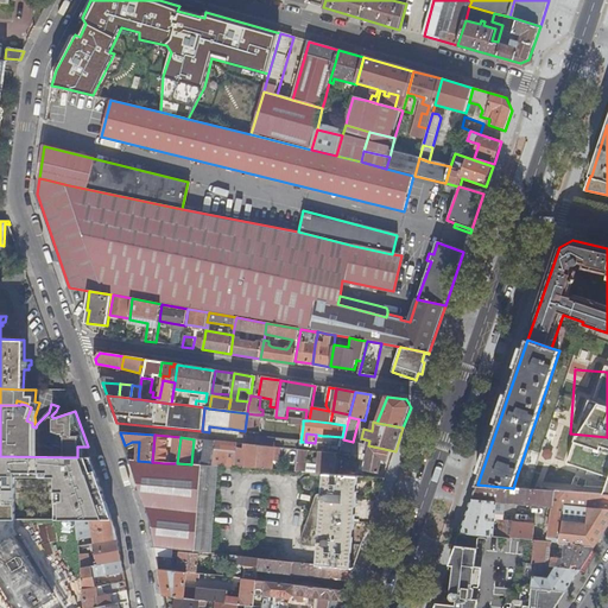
[(343,439),(342,447),(341,451),(344,451),(346,449),(369,455),(366,470),(379,473),(382,458),(387,460),(390,450),(368,445),(353,442),(343,439)]
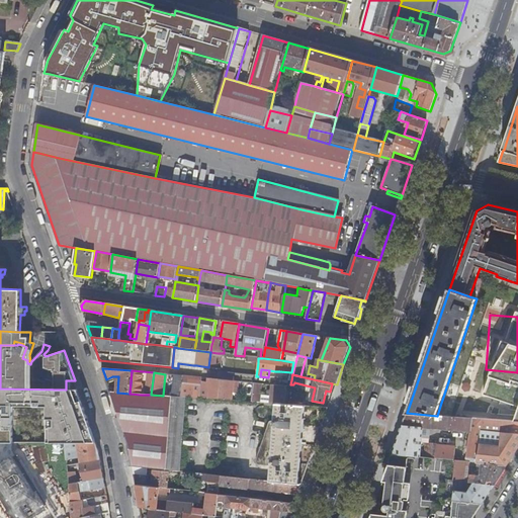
[(173,397),(181,397),(184,375),(175,375),(173,397)]
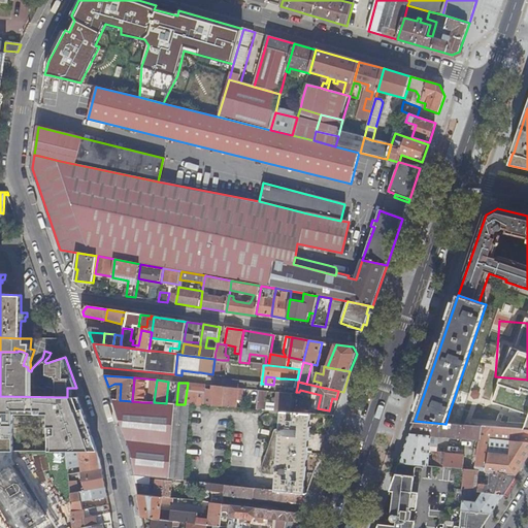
[(185,404),(190,405),(204,406),(206,385),(188,383),(185,404)]
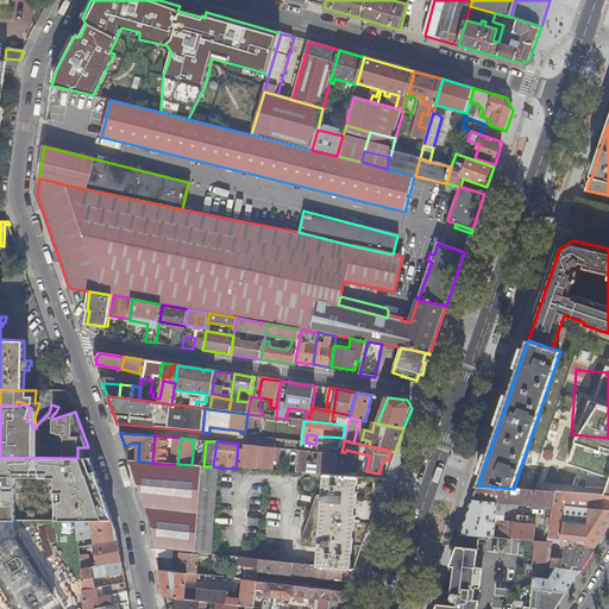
[(258,470),(261,446),(238,444),(236,469),(258,470)]
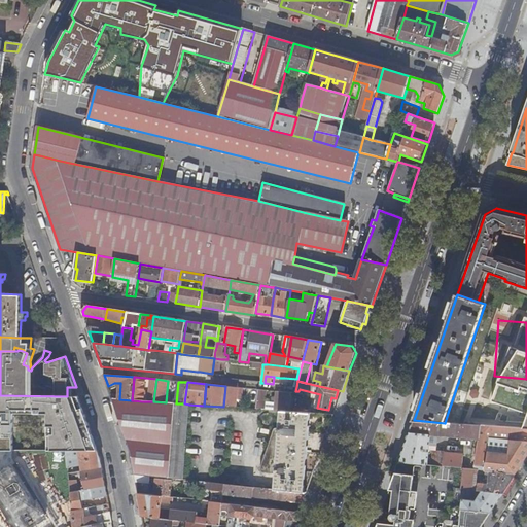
[(237,408),(239,388),(225,386),(223,407),(237,408)]
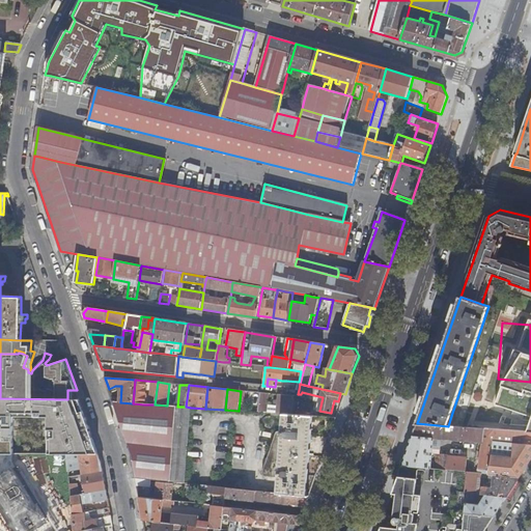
[(268,413),(270,394),(260,393),(258,412),(268,413)]
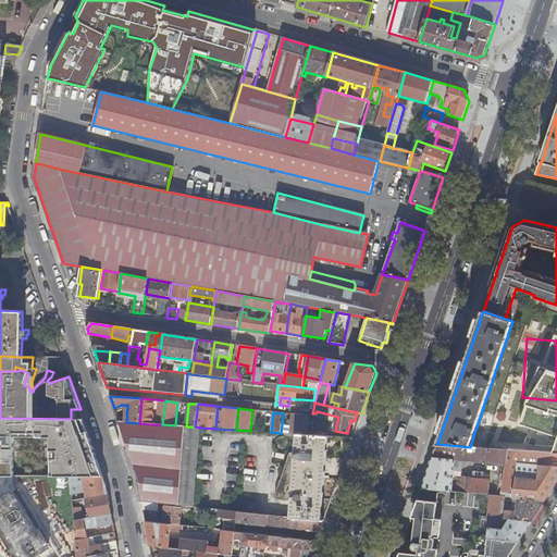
[(308,435),(309,416),(294,415),(292,434),(297,434),(308,435)]
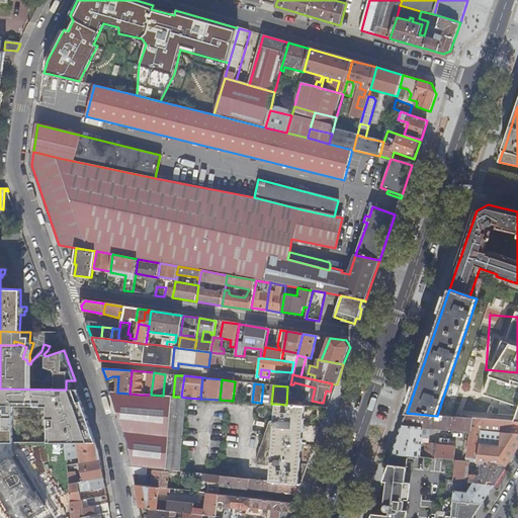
[(0,443),(13,443),(15,406),(49,406),(48,442),(66,442),(90,443),(75,390),(72,390),(66,390),(0,389),(0,443)]
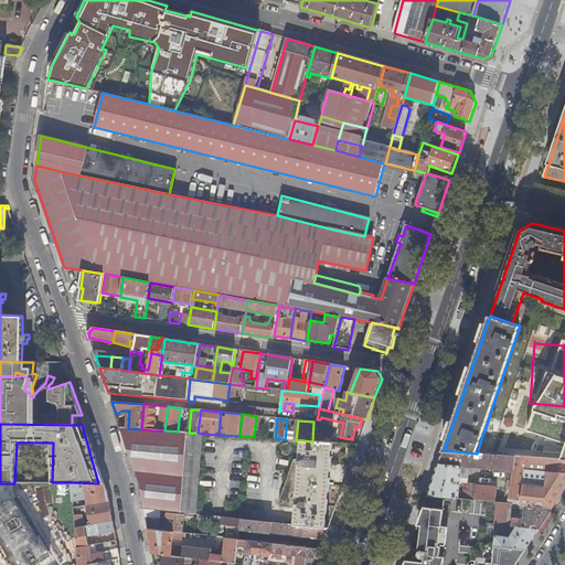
[(181,512),(198,514),(203,434),(198,433),(189,433),(178,432),(164,430),(153,430),(141,429),(128,428),(120,428),(141,488),(146,510),(161,511),(181,513),(181,512)]
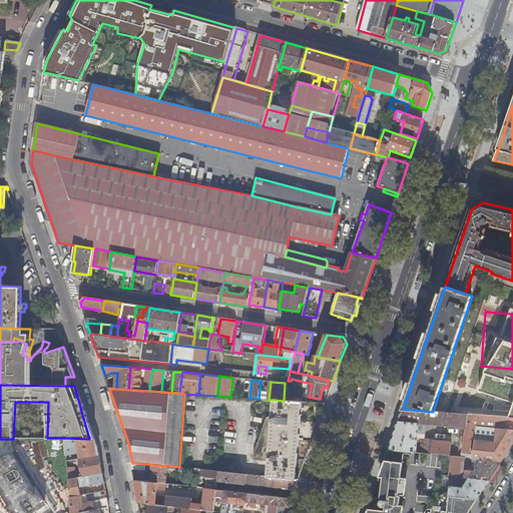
[(512,417),(512,401),(466,398),(464,414),(512,417)]
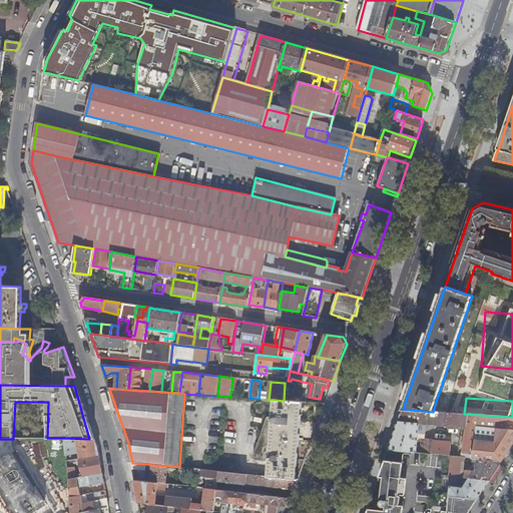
[(326,404),(284,401),(274,400),(273,417),(270,417),(268,419),(254,456),(254,457),(255,459),(258,461),(270,462),(268,476),(300,480),(326,404)]
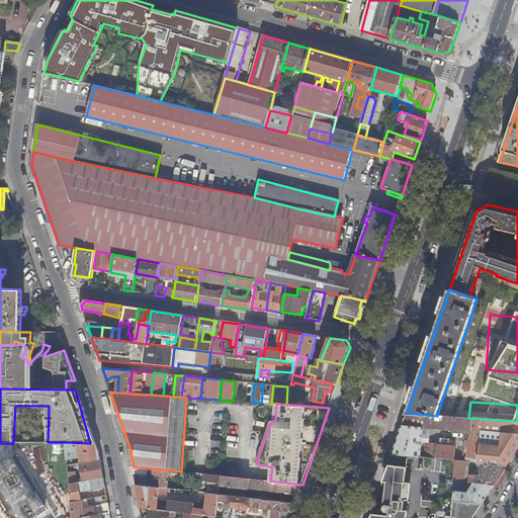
[(456,417),(466,418),(467,409),(457,409),(456,417)]
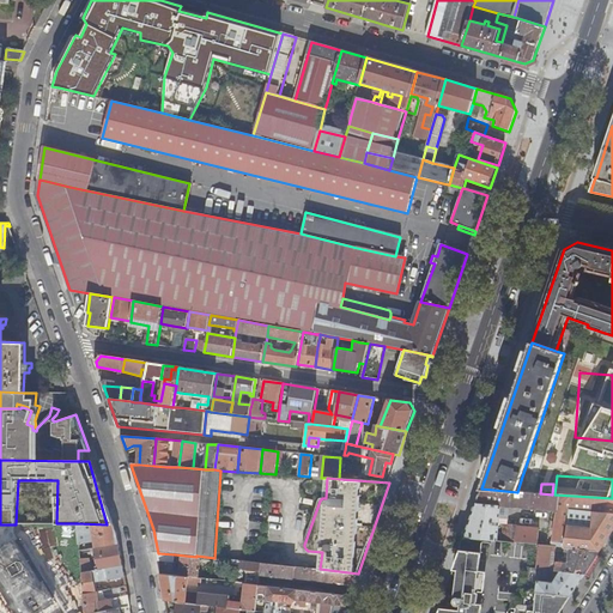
[(557,547),(563,547),(571,548),(601,551),(612,532),(612,498),(554,495),(552,495),(540,493),(521,492),(517,492),(481,489),(465,538),(498,540),(502,508),(558,511),(552,546),(557,547)]
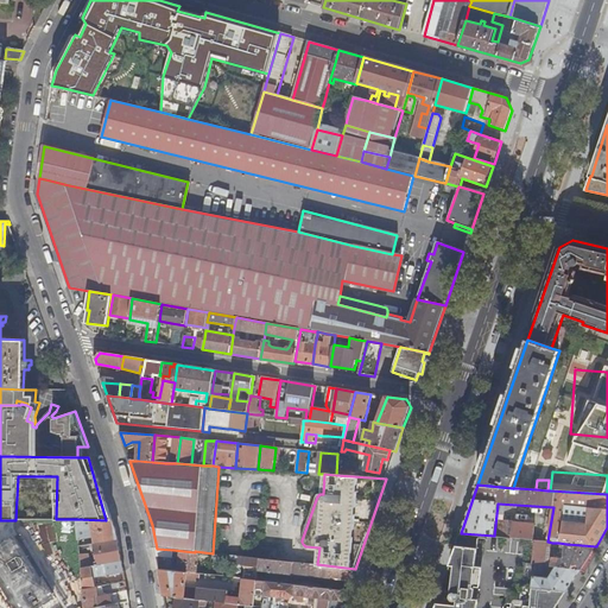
[(116,530),(113,520),(106,520),(77,519),(80,538),(94,536),(94,543),(118,538),(116,530)]
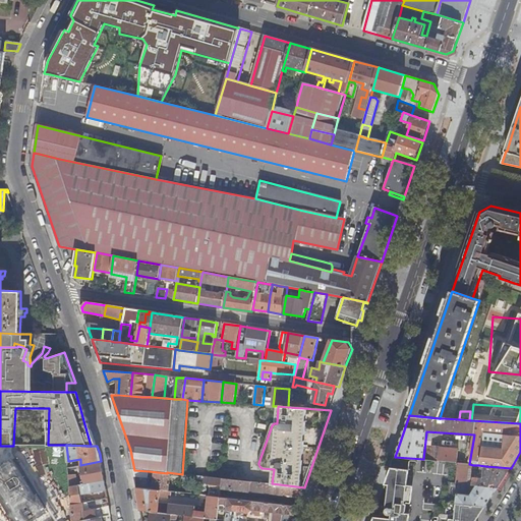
[(429,445),(428,460),(458,463),(459,450),(440,448),(441,446),(429,445)]
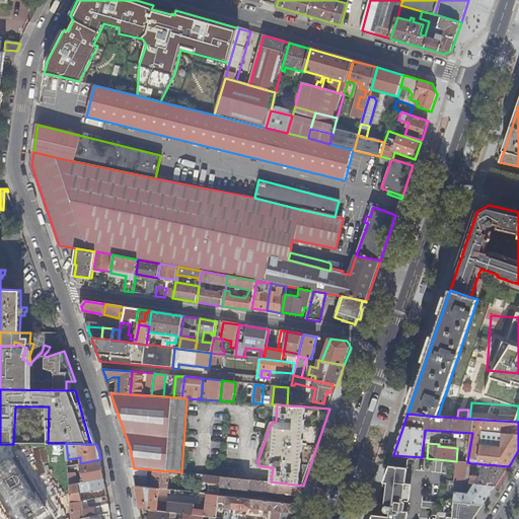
[(0,444),(0,512),(4,518),(47,518),(48,516),(46,512),(49,510),(46,505),(29,479),(36,474),(38,474),(39,472),(39,471),(39,469),(38,468),(36,466),(35,466),(33,465),(31,465),(29,466),(24,469),(16,457),(16,444),(13,444),(0,444)]
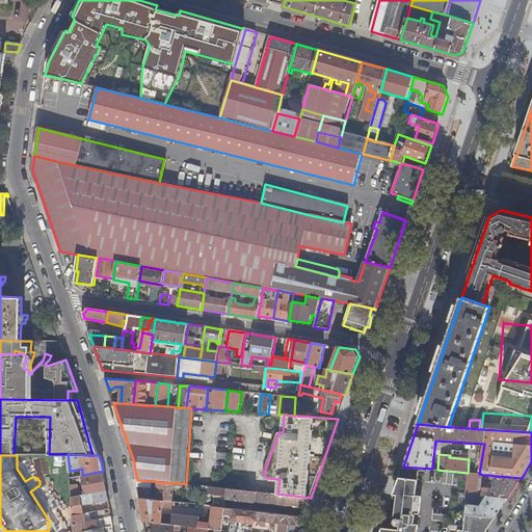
[(107,490),(103,471),(82,475),(81,475),(84,495),(107,490)]
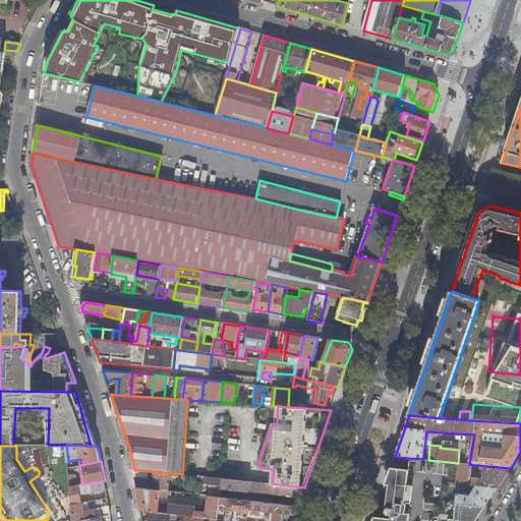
[(457,478),(467,479),(469,468),(473,469),(473,468),(473,465),(469,464),(459,463),(457,478)]
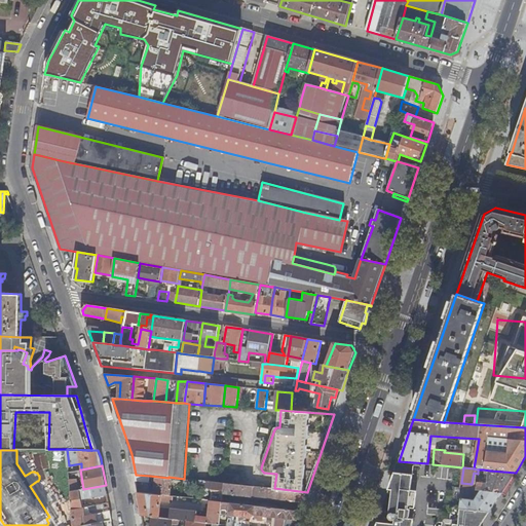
[(511,481),(516,473),(490,471),(488,483),(478,482),(477,489),(482,490),(502,493),(511,481)]
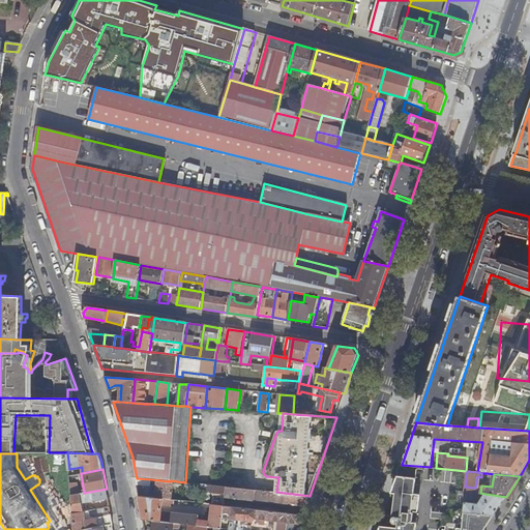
[(416,478),(399,476),(398,477),(392,521),(393,523),(394,524),(396,525),(399,525),(399,528),(412,529),(416,529),(417,523),(416,523),(417,513),(414,513),(414,511),(418,512),(420,495),(414,494),(416,478)]
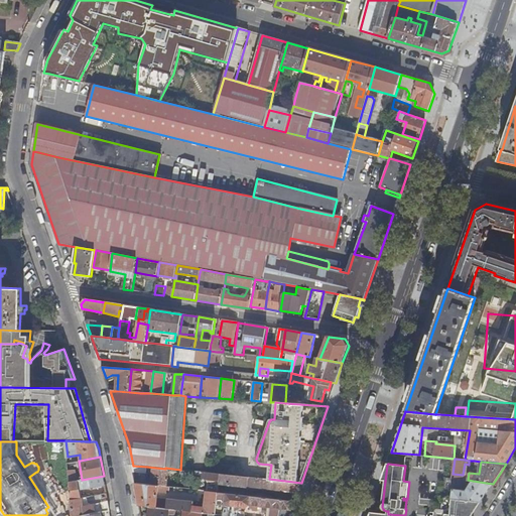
[(147,474),(147,467),(133,466),(134,473),(147,474)]
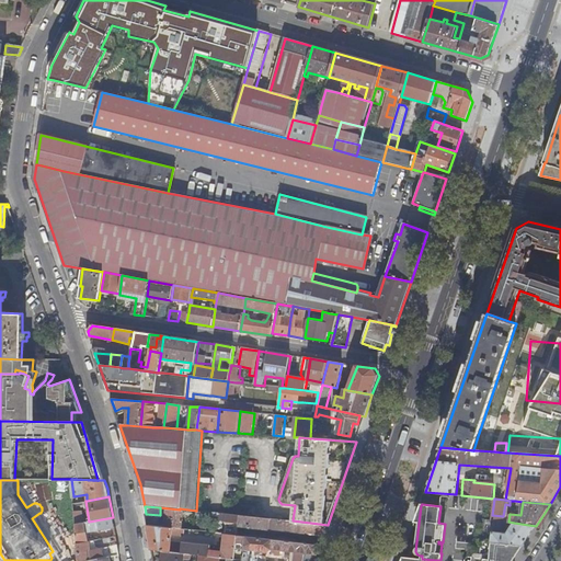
[(165,527),(181,529),(183,512),(167,511),(165,527)]
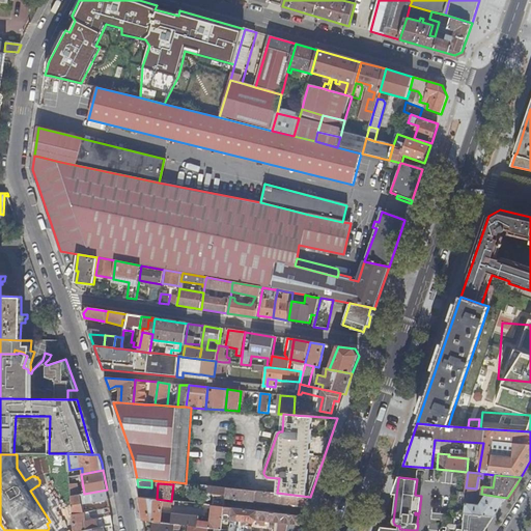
[(226,503),(226,498),(227,487),(202,485),(202,493),(213,494),(215,498),(214,506),(225,507),(226,503)]
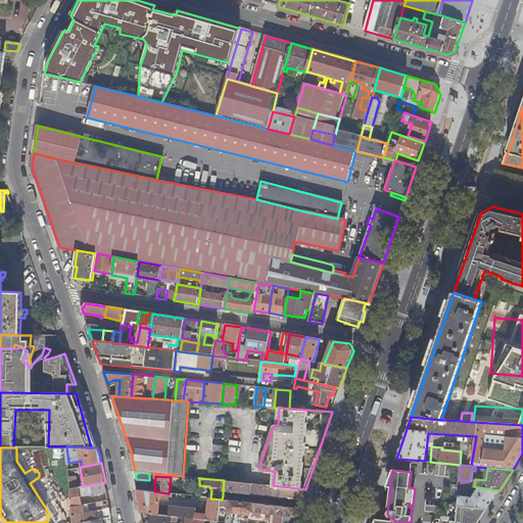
[(301,500),(305,489),(273,485),(224,480),(223,490),(301,500)]
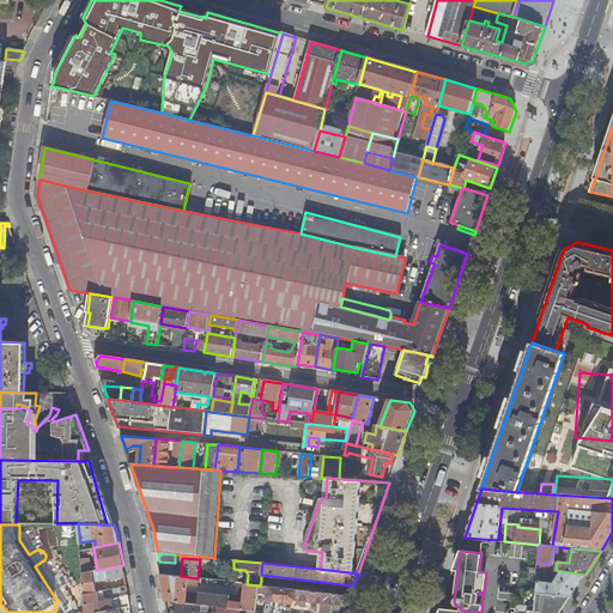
[(84,592),(84,594),(97,592),(102,590),(101,588),(95,589),(93,581),(125,575),(123,565),(97,570),(83,572),(83,580),(84,592)]
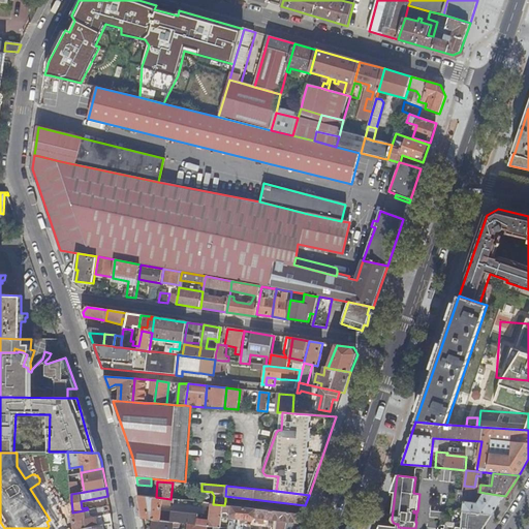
[(493,515),(505,496),(485,493),(477,503),(464,501),(463,511),(493,515)]
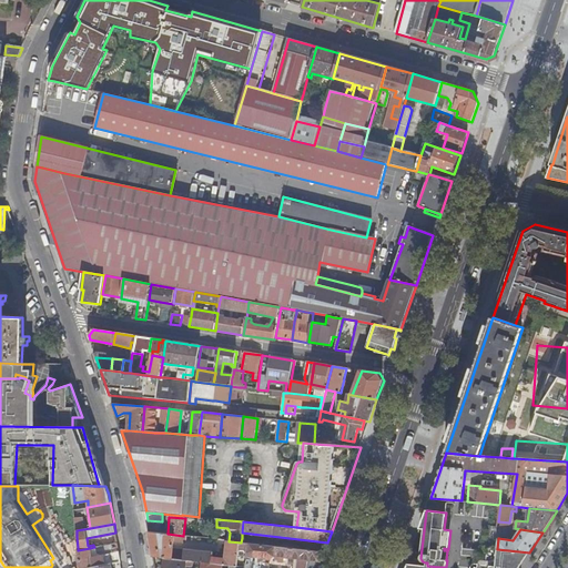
[(240,555),(241,543),(229,541),(226,559),(213,558),(213,554),(173,548),(174,541),(185,543),(185,536),(183,536),(168,534),(150,531),(154,557),(163,558),(188,560),(192,561),(194,561),(202,563),(204,563),(227,566),(230,566),(239,567),(240,555)]
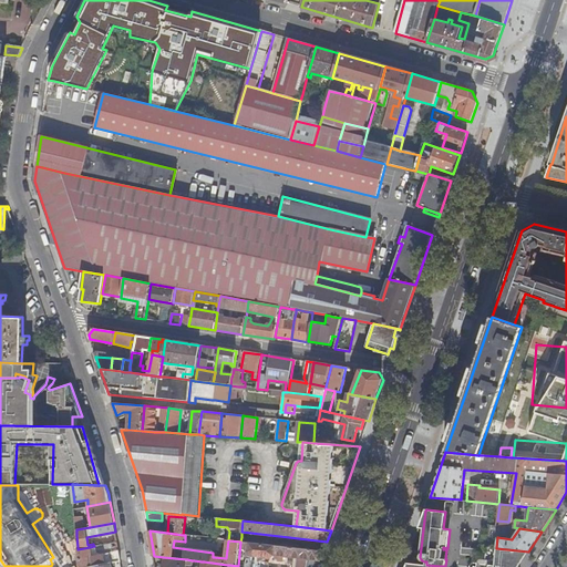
[(50,559),(52,564),(78,547),(76,536),(50,552),(53,557),(50,559)]
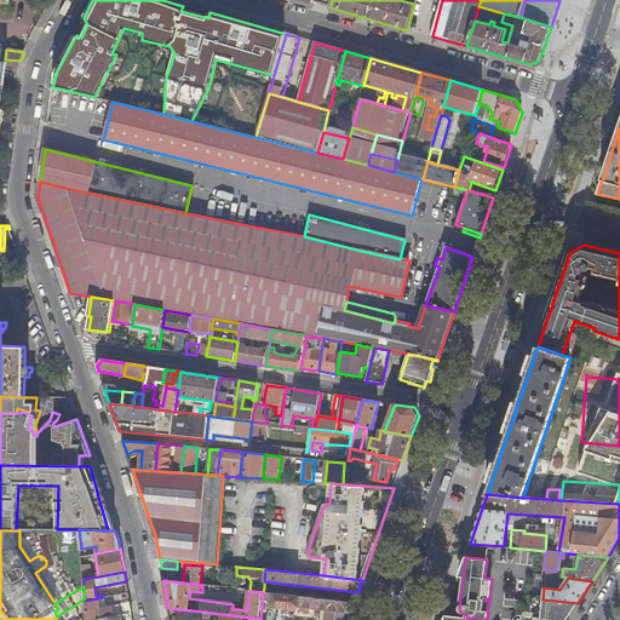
[(264,587),(263,592),(326,600),(326,595),(326,593),(264,587)]
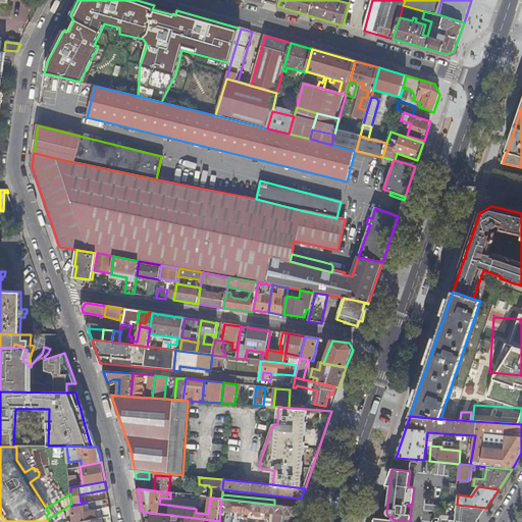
[(296,515),(298,508),(276,505),(274,505),(221,499),(220,510),(225,511),(228,513),(227,521),(248,521),(249,514),(252,511),(296,515)]
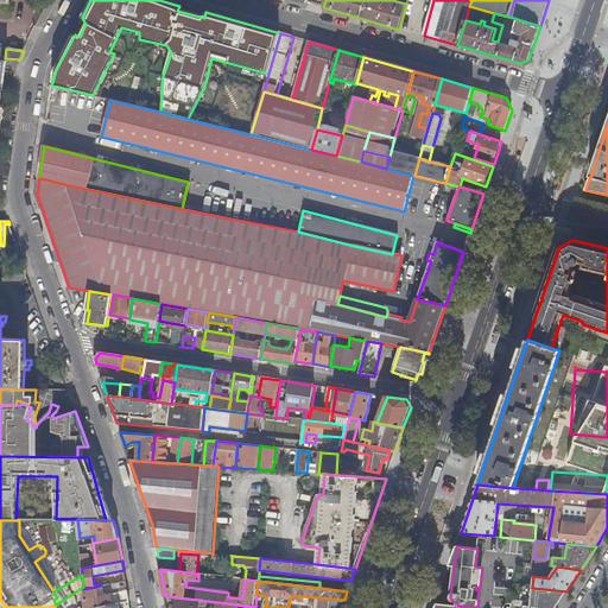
[(83,589),(84,607),(90,607),(96,607),(122,602),(130,601),(127,589),(97,595),(96,587),(83,589)]
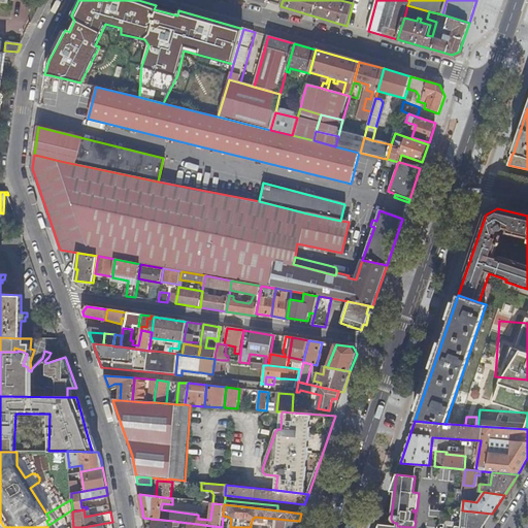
[(483,527),(493,514),(492,514),(462,510),(454,509),(452,525),(438,524),(437,527),(483,527)]
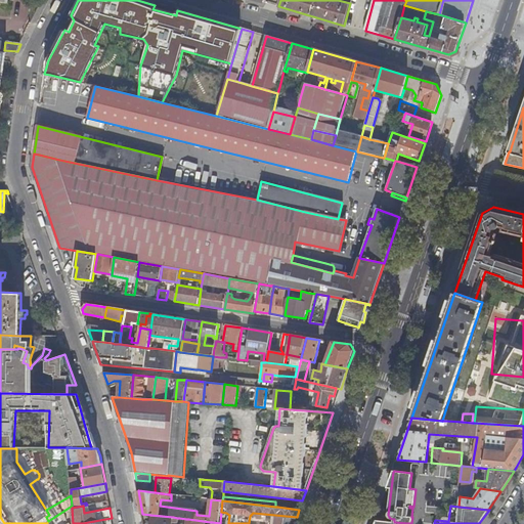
[(173,517),(150,515),(149,523),(169,523),(170,522),(176,522),(177,518),(173,517)]
